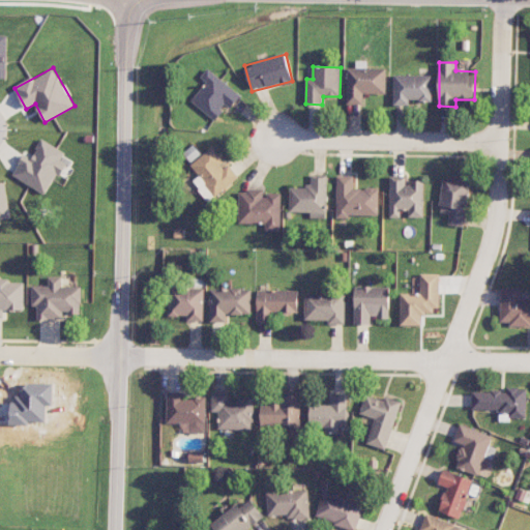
[(190,100),(214,120),(227,106),(230,108),(241,95),(208,67),(200,77),(206,82),(190,100)]
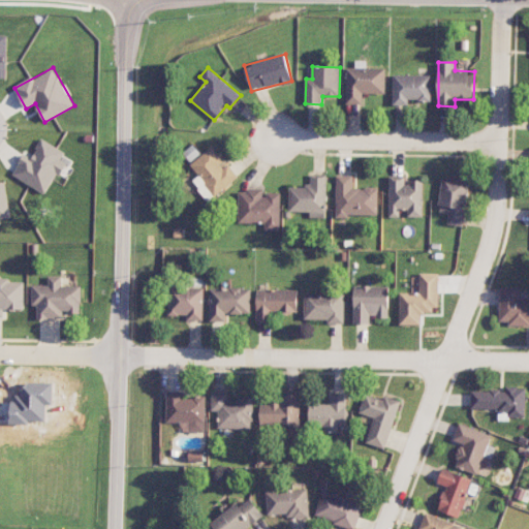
[(346,103),(363,104),(364,93),(385,94),(386,68),(346,67),(346,103)]
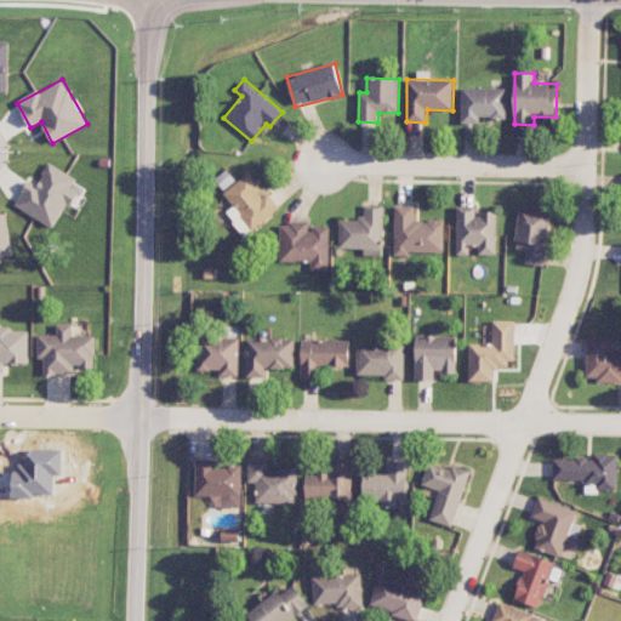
[(461,124),(480,124),(480,118),(507,118),(507,89),(462,87),(461,124)]
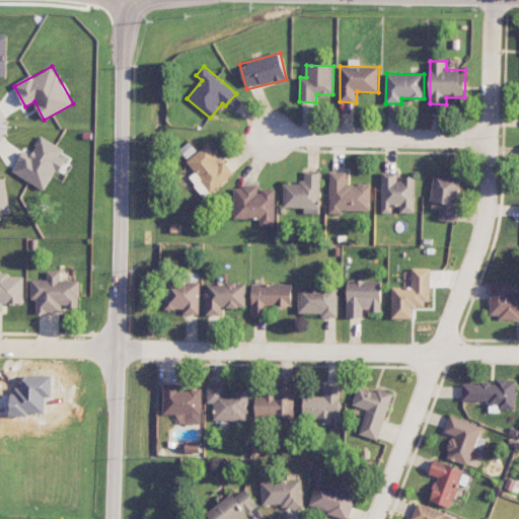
[(12,171),(47,192),(69,153),(41,137),(30,154),(24,151),(12,171)]
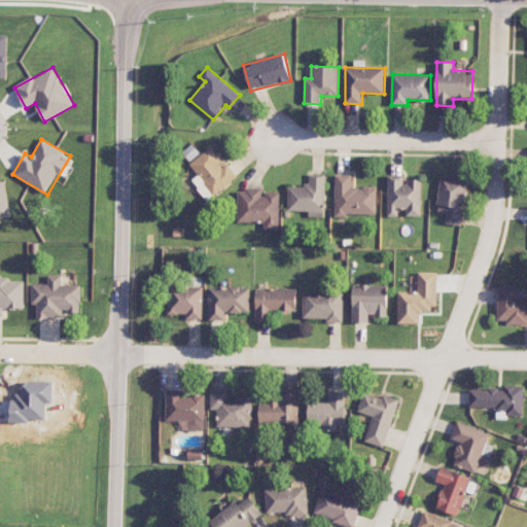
[(208,201),(238,176),(225,162),(224,163),(211,146),(189,164),(198,175),(191,180),(208,201)]
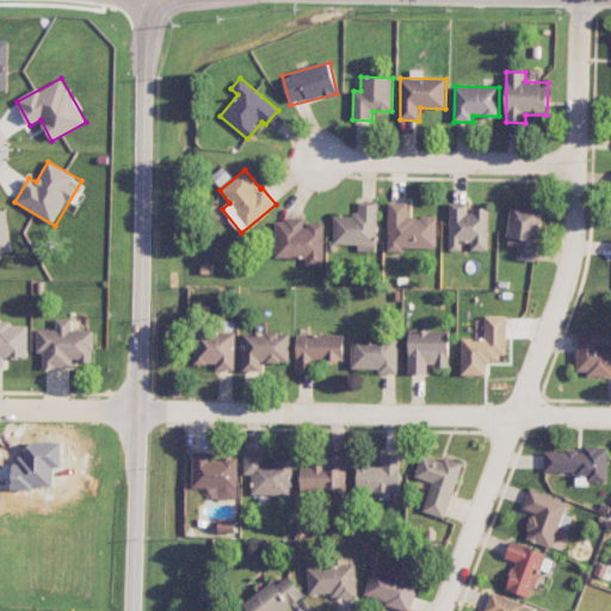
[(334,215),(333,244),(358,245),(358,252),(376,252),(377,202),(359,202),(358,216),(334,215)]
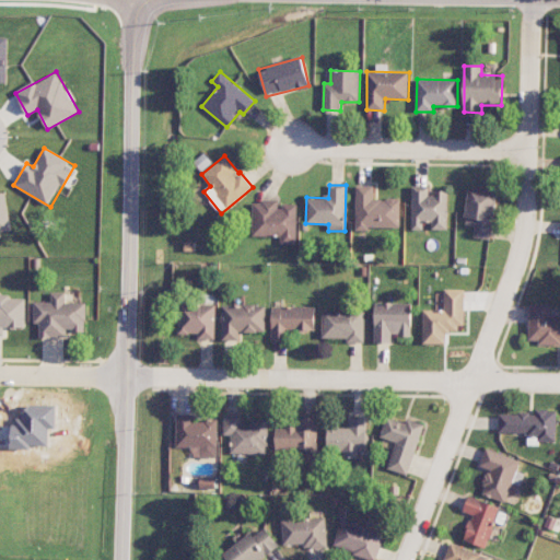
[(400,199),(374,199),(374,186),(356,185),(356,228),(400,229),(400,199)]
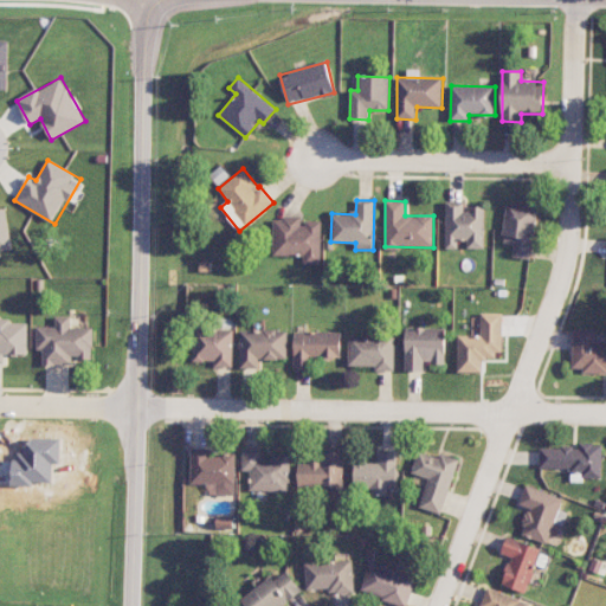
[(445,249),(458,249),(458,240),(468,240),(468,249),(484,249),(485,206),(466,206),(466,201),(446,201),(445,249)]
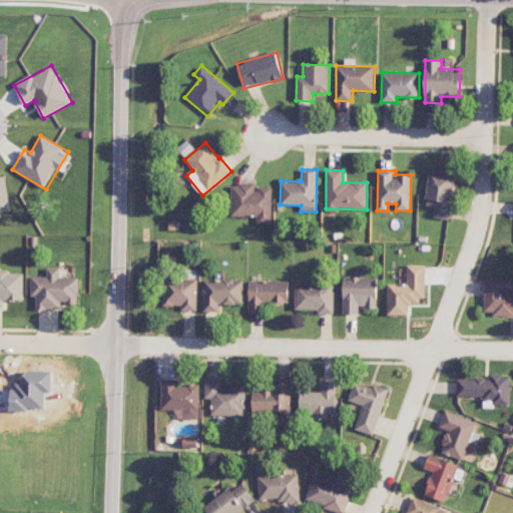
[(425,205),(436,207),(434,217),(450,219),(456,175),(430,171),(425,205)]
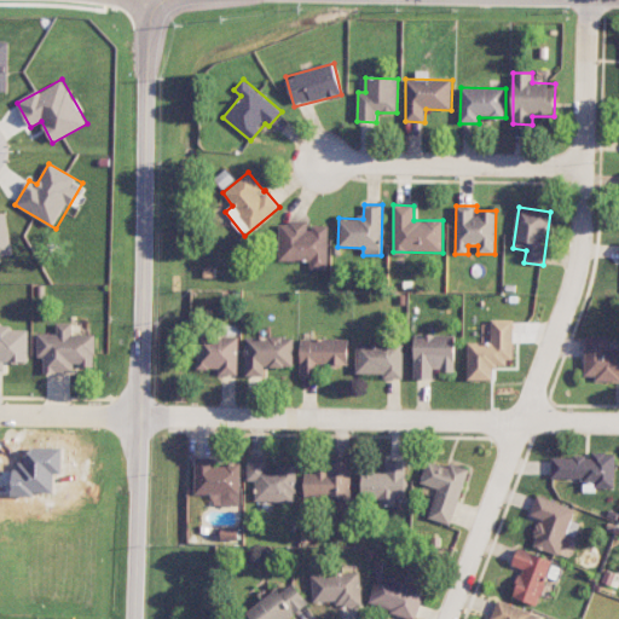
[(0,261),(1,262),(0,256),(13,255),(7,214),(0,214),(0,261)]
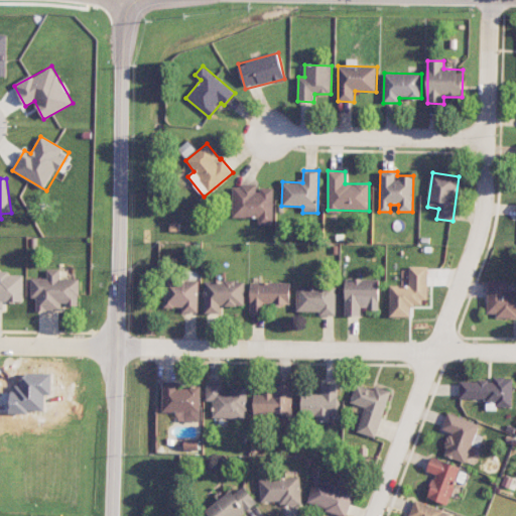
[(232,218),(257,218),(257,225),(273,225),(274,188),(258,187),(258,184),(233,184),(232,218)]
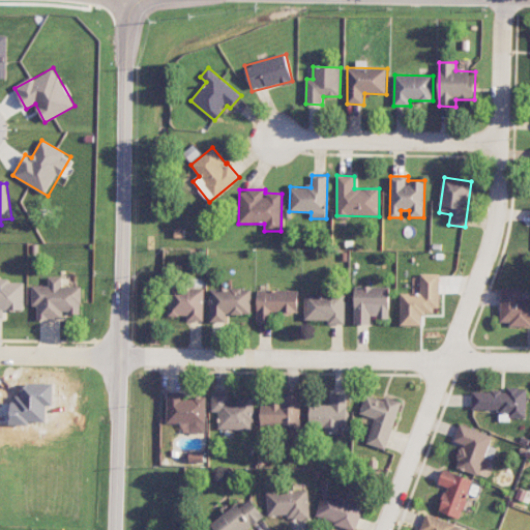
[(401,325),(422,325),(422,312),(440,312),(440,273),(421,273),(420,293),(401,293),(401,325)]
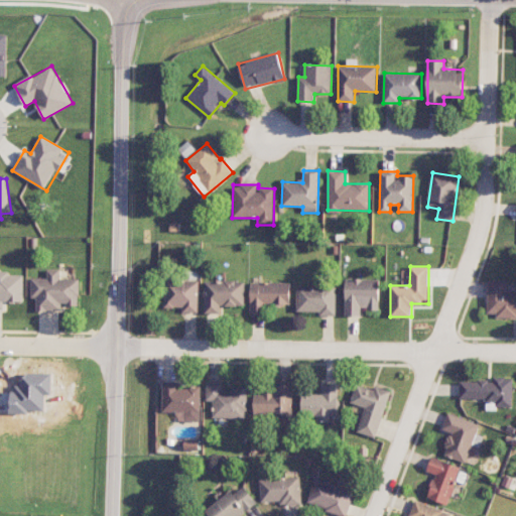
[(36,310),(61,310),(61,305),(79,305),(79,278),(60,278),(59,269),(46,269),(46,278),(31,278),(31,298),(36,298),(36,310)]
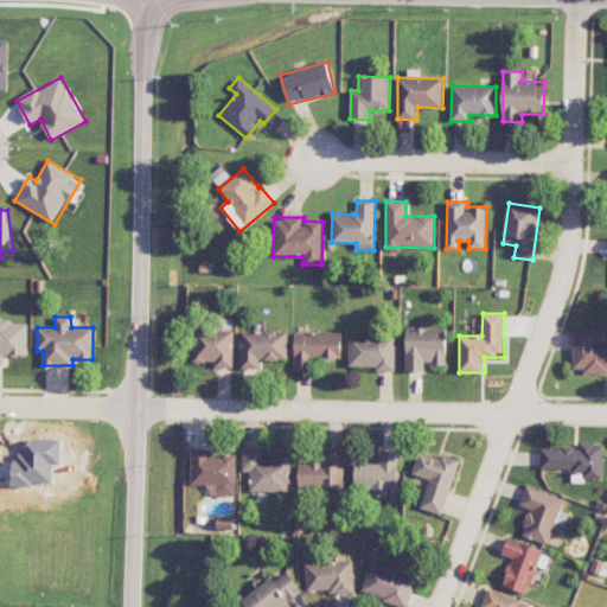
[(29,321),(0,321),(0,364),(5,365),(5,356),(27,356),(29,321)]
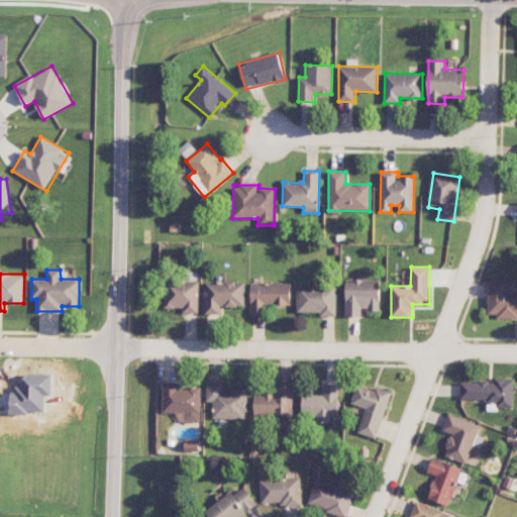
[(380,310),(381,280),(346,279),(345,316),(362,316),(362,310),(380,310)]
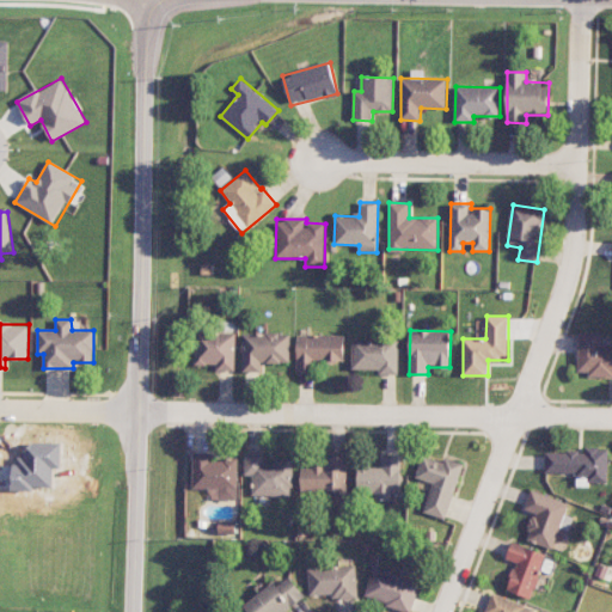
[(195,365),(216,366),(215,371),(234,371),(236,334),(195,332),(195,365)]
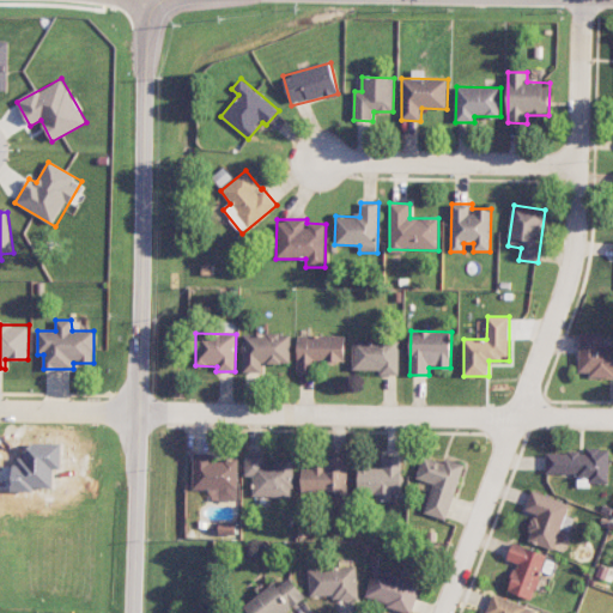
[(604,333),(581,333),(578,375),(612,376),(612,345),(604,346),(604,333)]
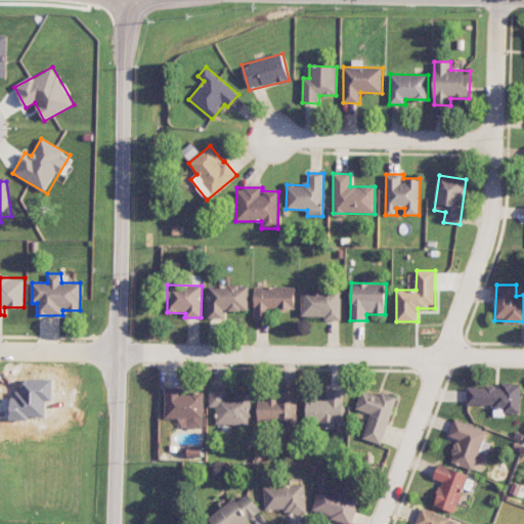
[(249,286),(208,286),(207,318),(223,318),(224,310),(249,311),(249,286)]
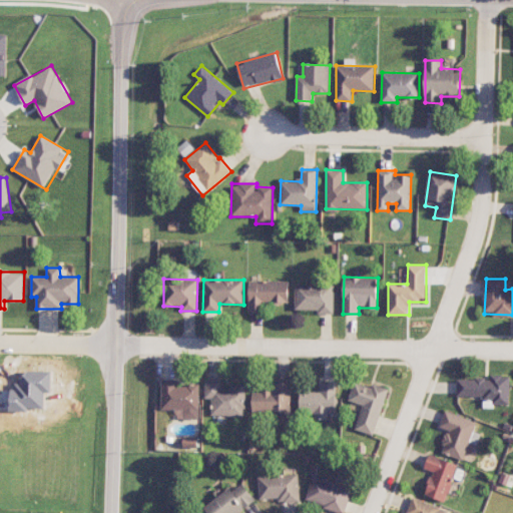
[(289,282),(249,281),(248,312),(264,312),(264,304),(289,304),(289,282)]
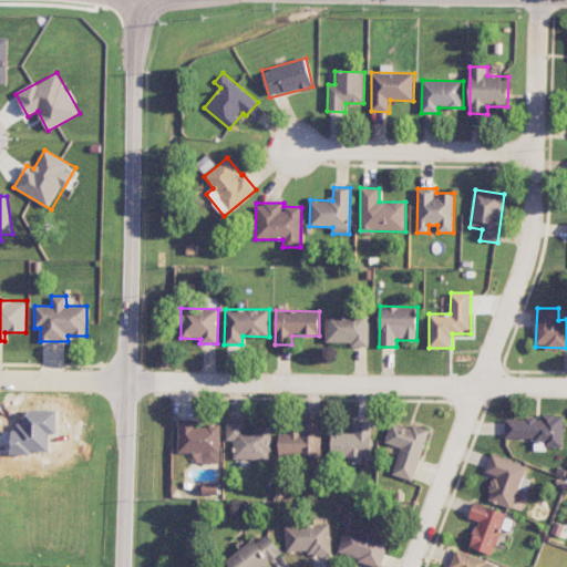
[(369,344),(370,316),(327,315),(326,344),(369,344)]
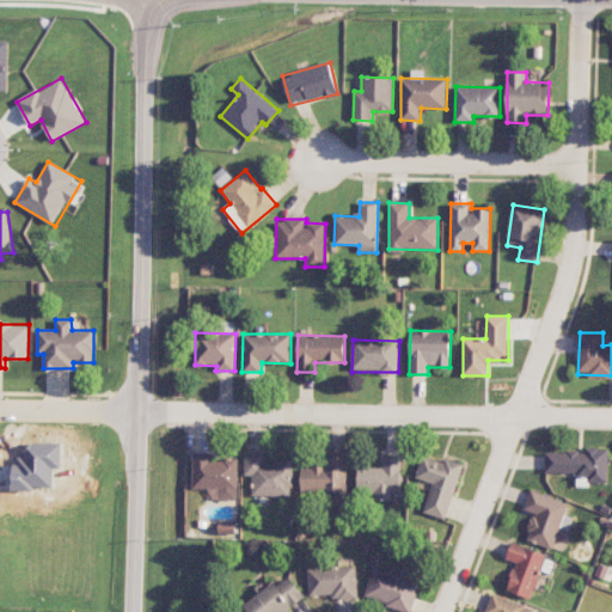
[(609,484),(610,448),(585,447),(585,452),(545,451),(545,472),(577,473),(576,484),(609,484)]
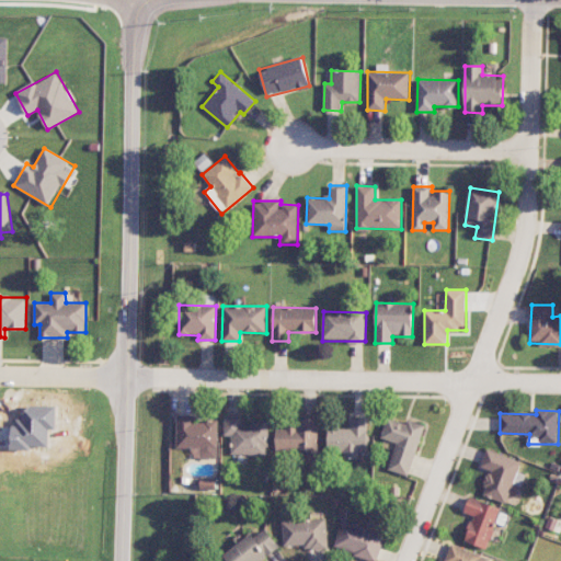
[(217,458),(218,421),(192,421),(192,415),(176,415),(175,448),(192,448),(192,458),(217,458)]
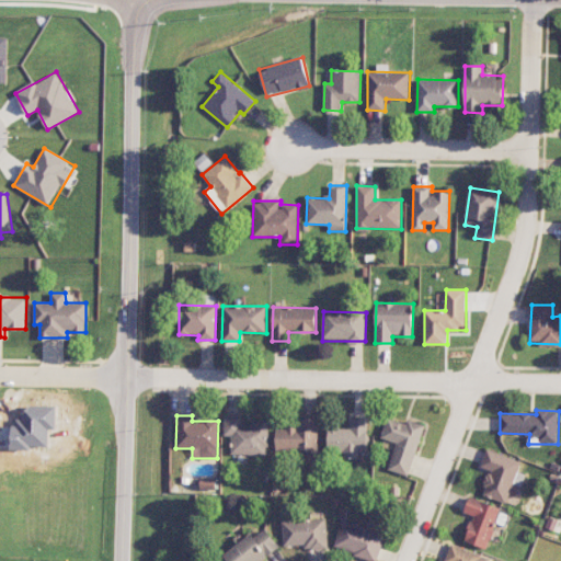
[(270,422),(243,421),(243,416),(225,415),(224,436),(231,436),(230,454),(268,455),(270,422)]
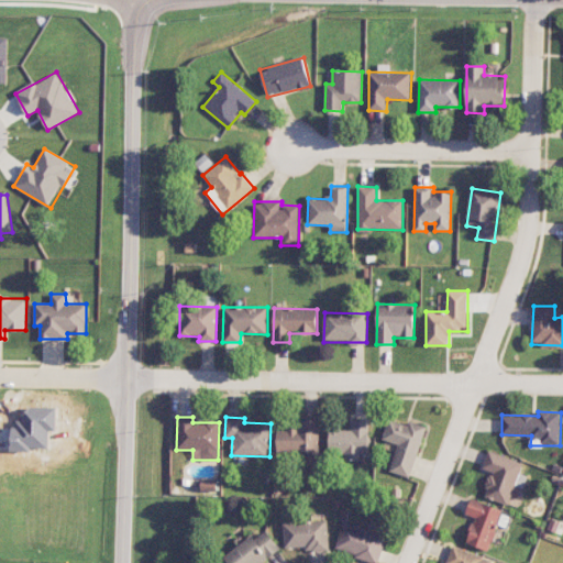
[(427,426),(409,421),(408,424),(389,418),(383,440),(398,444),(389,472),(411,477),(427,426)]
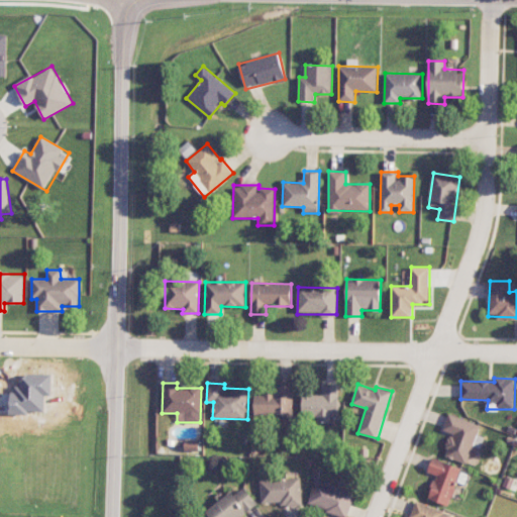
[(303,416),(317,416),(317,422),(339,423),(340,385),(323,385),(323,395),(303,395),(303,416)]
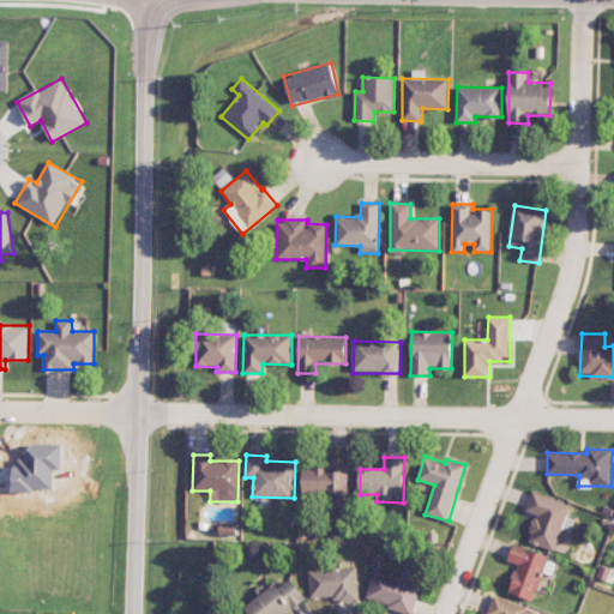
[(348,494),(349,465),(302,464),(301,493),(348,494)]
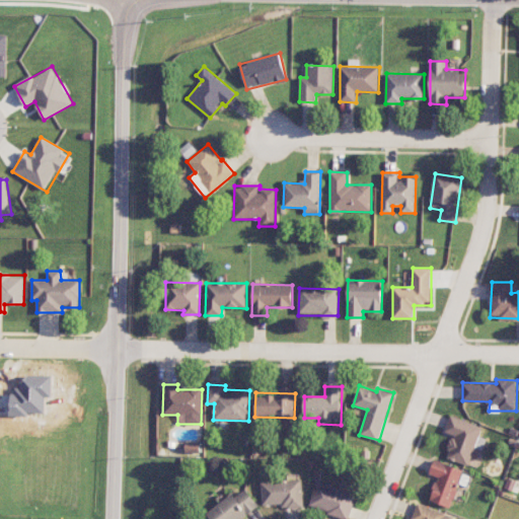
[(445,432),(453,435),(446,457),(469,465),(483,427),(450,416),(445,432)]
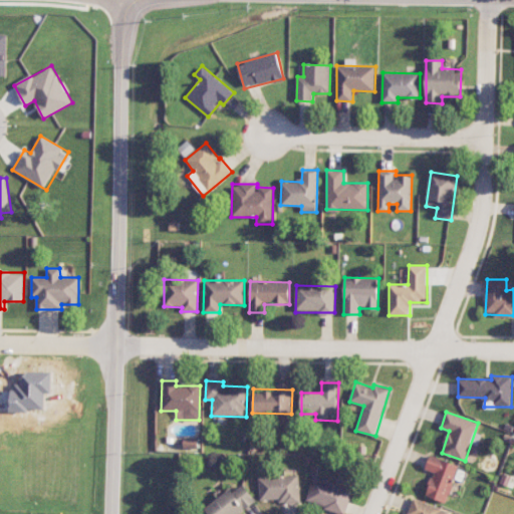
[(426,495),(446,503),(460,466),(430,455),(425,470),(434,473),(426,495)]
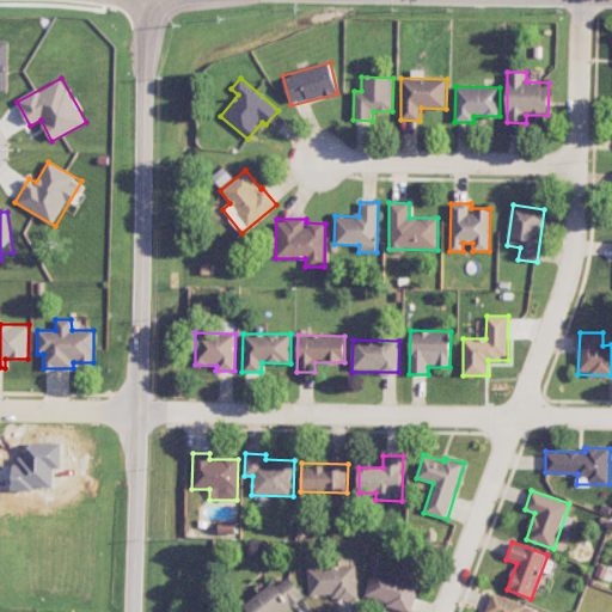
[(356,597),(356,567),(308,568),(310,598),(356,597)]
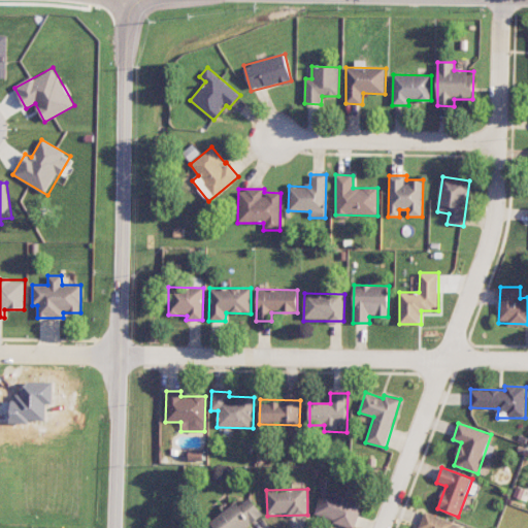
[(353,527),(355,527),(363,501),(322,490),(314,516),(353,527)]
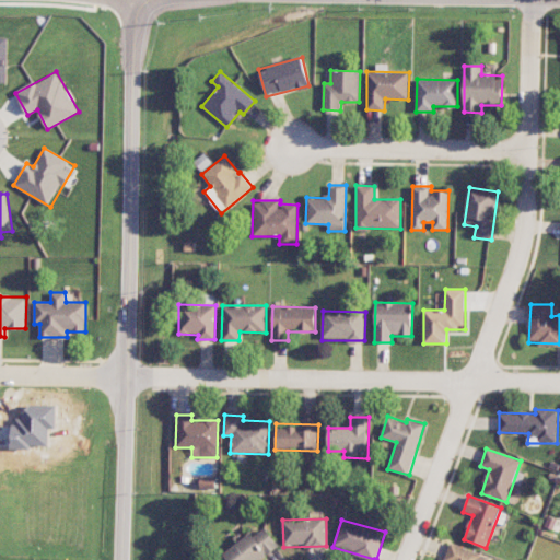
[(222,553),(226,559),(261,559),(279,546),(265,527),(254,536),(251,532),(222,553)]
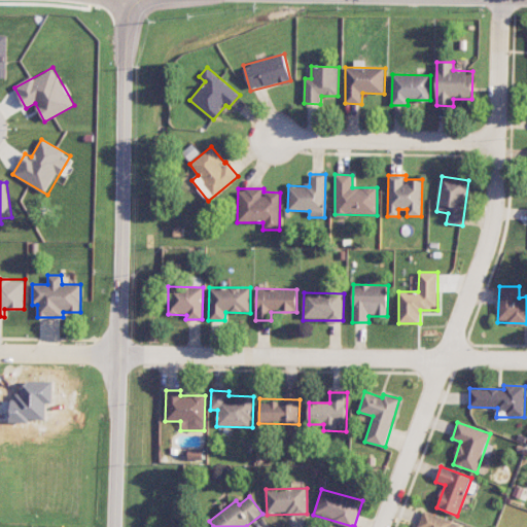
[(457,526),(459,522),(423,512),(418,526),(457,526)]
